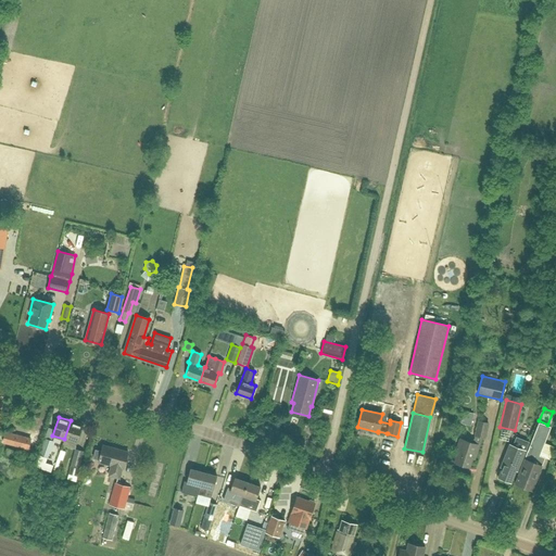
[(71,420),(64,439),(76,443),(83,425),(71,420)]
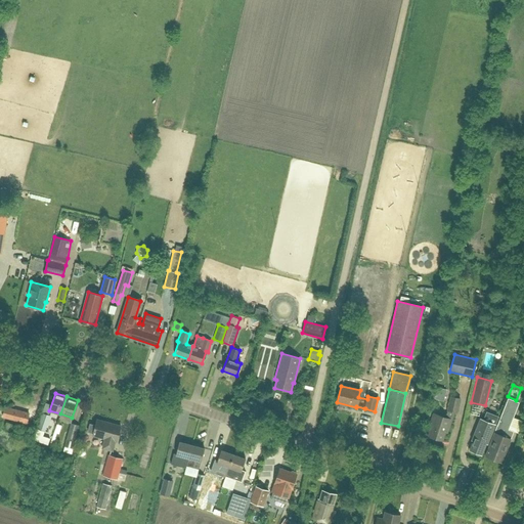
[(447,433),(451,420),(453,411),(456,412),(460,398),(450,396),(446,413),(441,416),(433,413),(428,427),(430,428),(428,436),(442,441),(445,432),(447,433)]
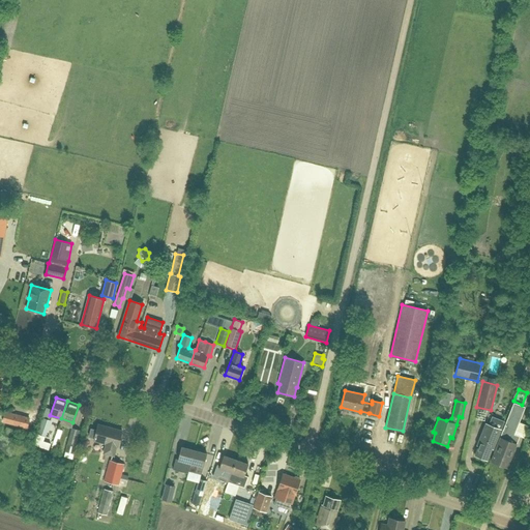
[(513,403),(491,461),(507,467),(519,436),(513,434),(525,407),(513,403)]
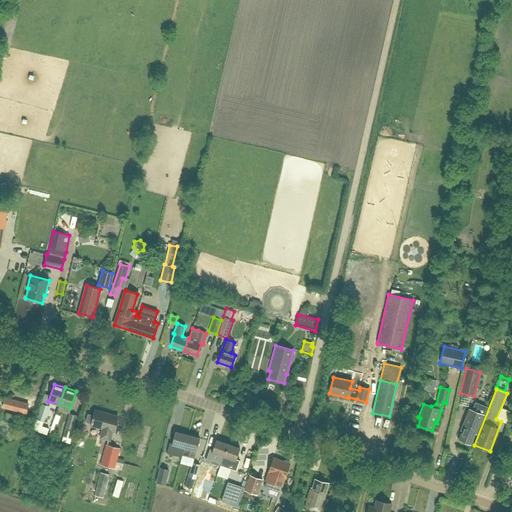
[(26,413),(29,404),(5,396),(2,406),(26,413)]
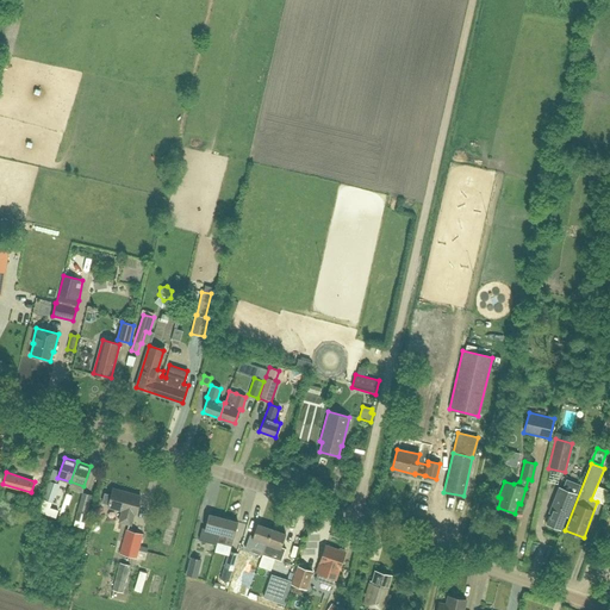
[(42,499),(53,503),(58,484),(56,483),(57,479),(56,479),(57,477),(50,474),(48,480),(49,480),(42,499)]
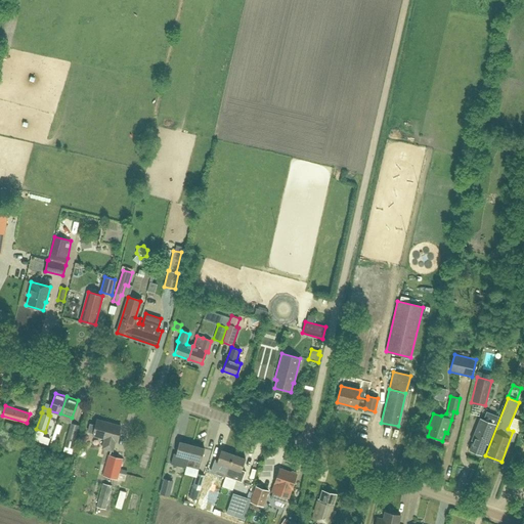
[(72,420),(59,416),(58,420),(71,424),(63,450),(72,453),(79,425),(71,423),(72,420)]
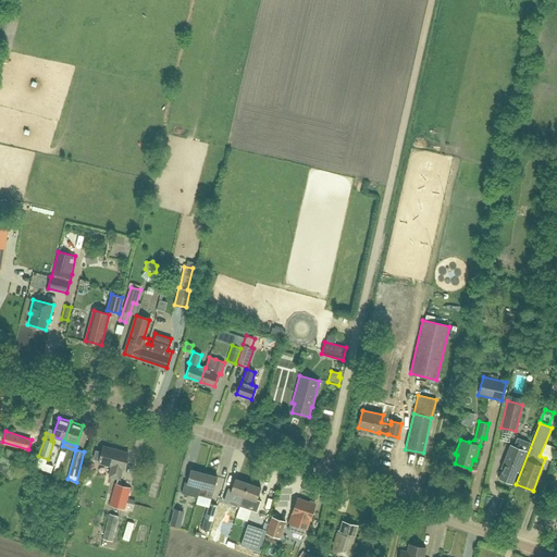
[(547,444),(543,456),(552,459),(556,447),(547,444)]
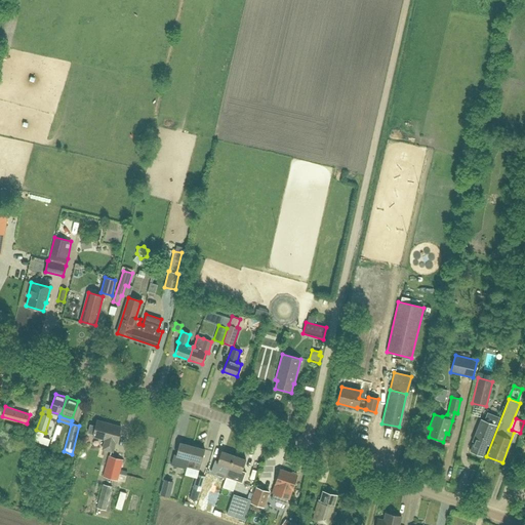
[(488,445),(495,426),(481,419),(476,433),(473,441),(474,441),(471,450),(482,455),(486,445),(488,445)]
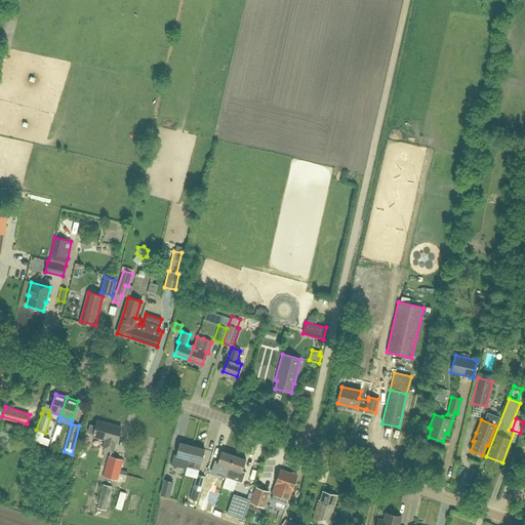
[(103,449),(113,451),(115,442),(116,443),(121,427),(97,420),(92,436),(105,440),(103,449)]
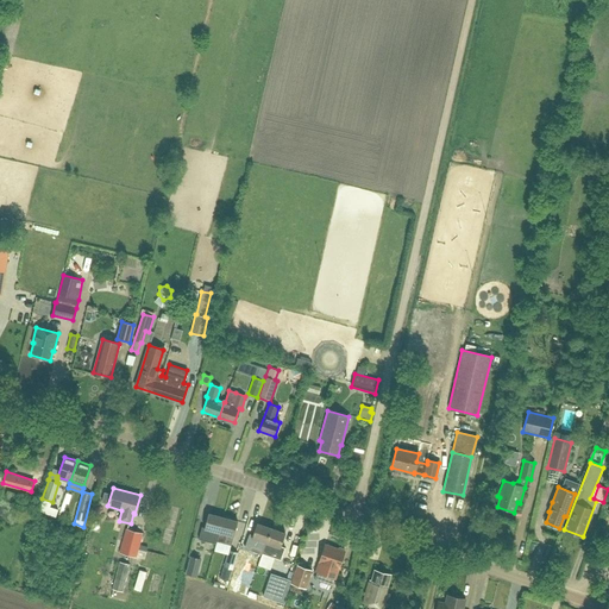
[(545,491),(541,504),(548,506),(552,494),(545,491)]
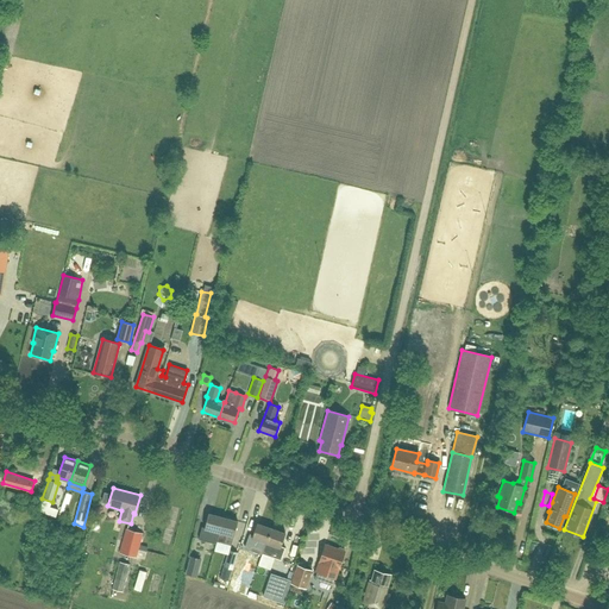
[(49,507),(51,501),(44,498),(41,510),(55,516),(57,509),(49,507)]
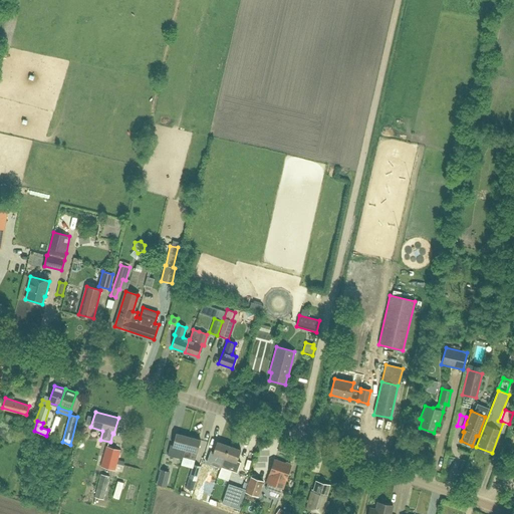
[(184,449),(187,436),(175,433),(172,445),(169,444),(167,454),(181,458),(182,456),(184,449)]
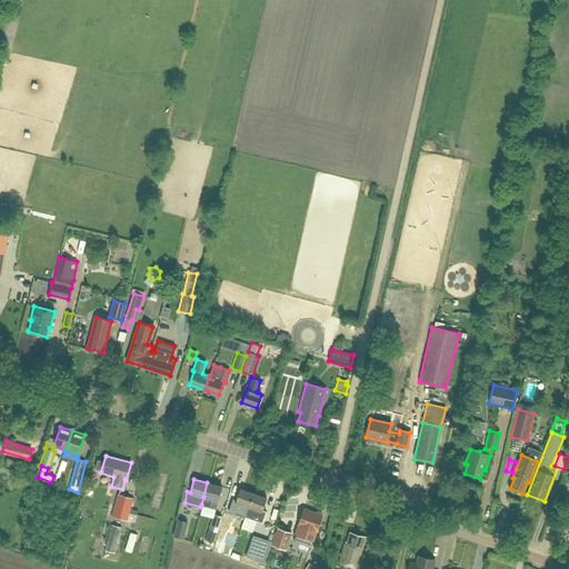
[(207,482),(203,497),(201,505),(215,509),(217,500),(220,486),(207,482)]
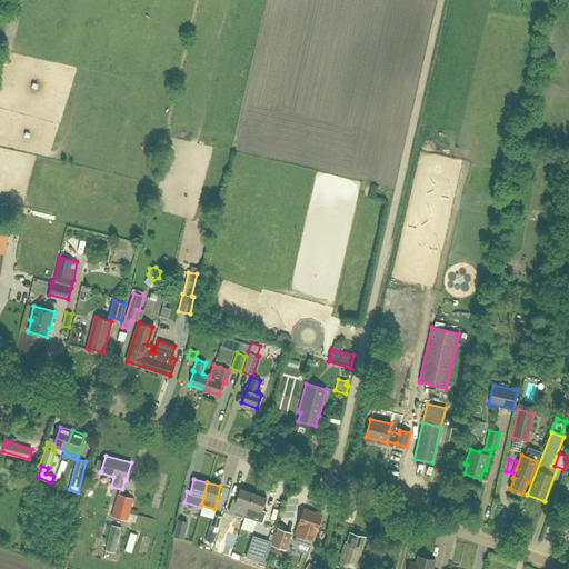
[(240,505),(248,507),(252,493),(239,488),(233,502),(232,501),(229,510),(237,512),(240,505)]
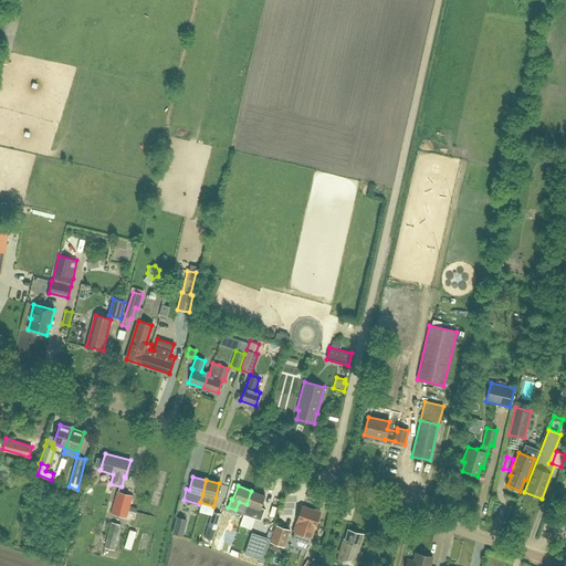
[(126,517),(129,509),(133,495),(117,491),(111,514),(126,517)]
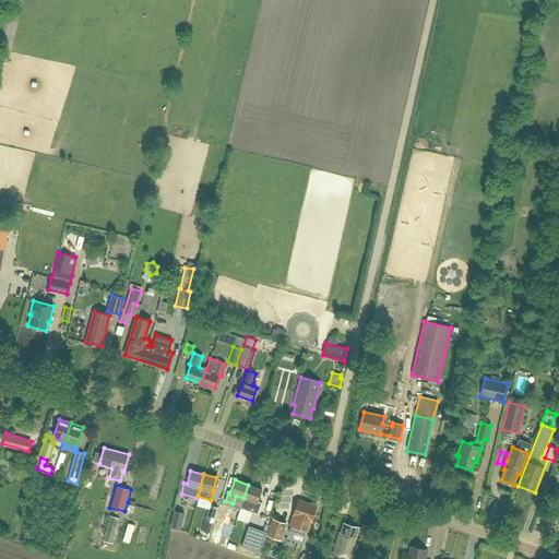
[(244,498),(240,508),(257,514),(261,502),(257,501),(261,489),(248,485),(244,498)]
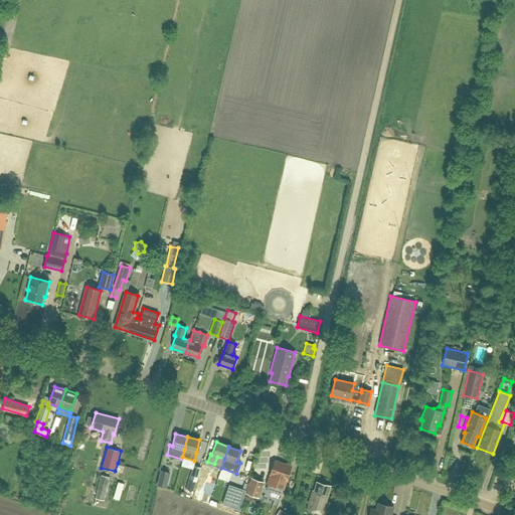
[(286,482),(291,466),(290,464),(287,463),(285,464),(275,460),(269,476),(270,476),(267,484),(283,489),(286,482)]
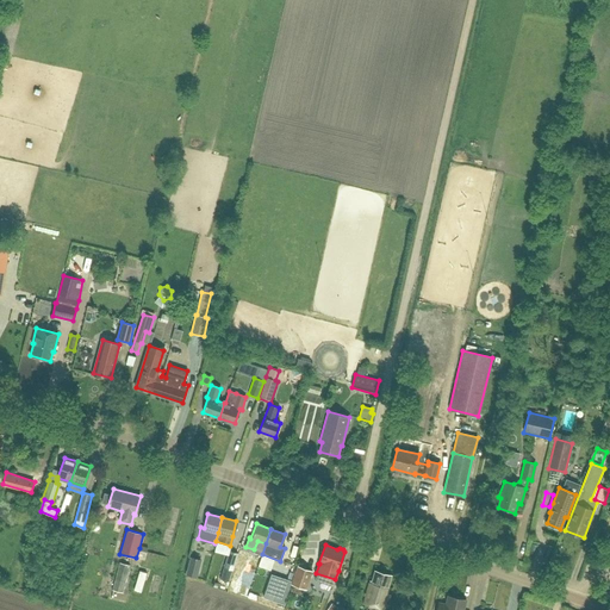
[(221,579),(229,583),(237,554),(237,553),(228,551),(223,568),(221,579)]
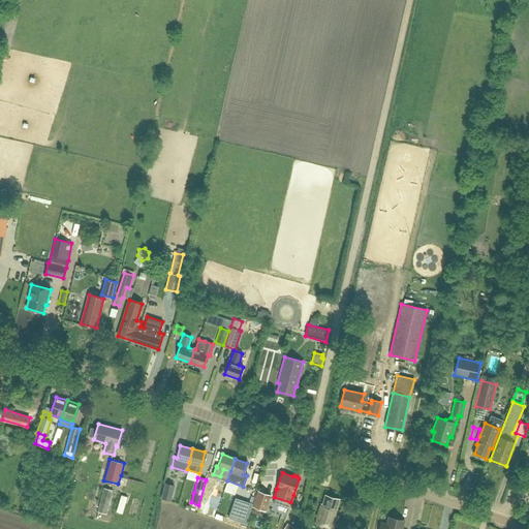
[(166,481),(163,497),(172,498),(175,484),(166,481)]
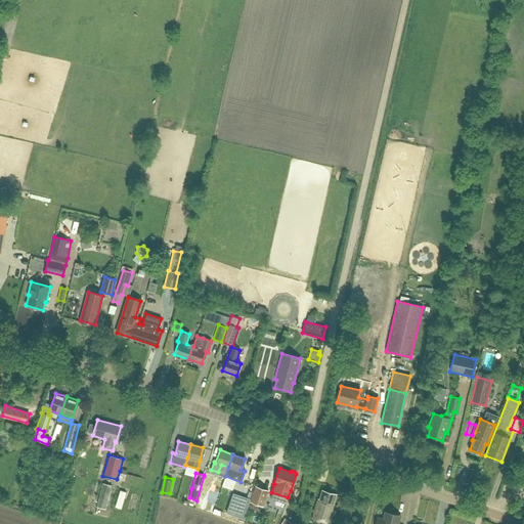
[(105,510),(112,485),(102,483),(96,507),(105,510)]
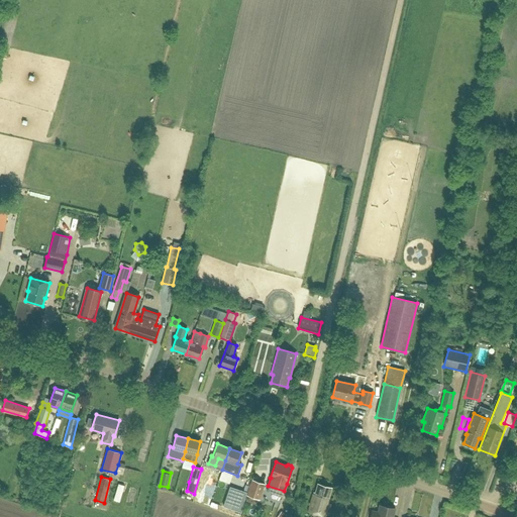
[(234,478),(231,496),(239,498),(242,480),(234,478)]
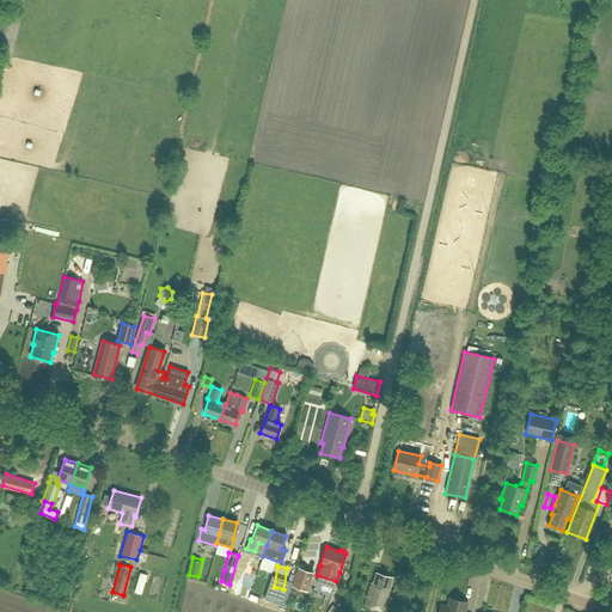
[(306,591),(312,573),(299,568),(292,586),(306,591)]
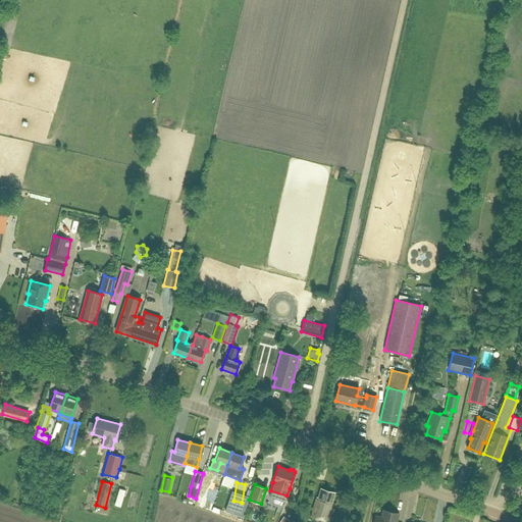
[(318,497),(317,497),(311,517),(328,521),(331,509),(330,508),(334,492),(320,488),(318,497)]
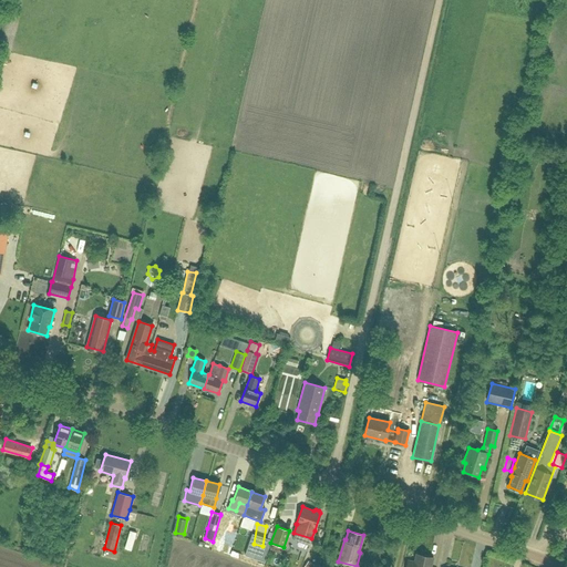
[(223,542),(226,536),(218,533),(216,538),(223,542)]
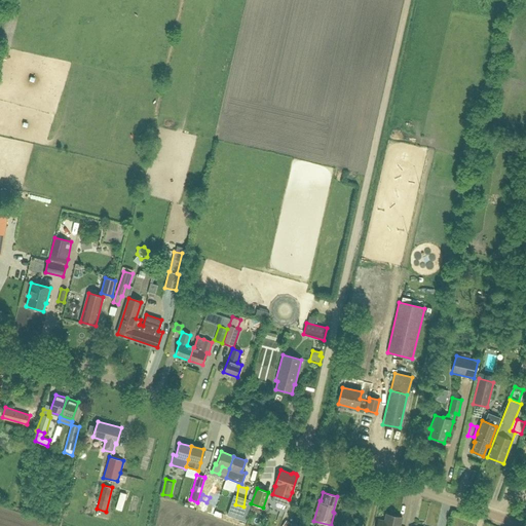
[(285,505),(286,505),(288,500),(276,496),(269,514),(279,518),(285,505)]
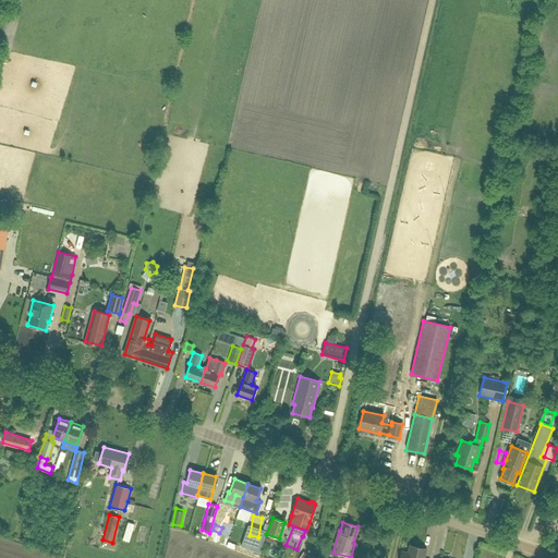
[(424,557),(426,549),(409,545),(408,553),(401,552),(399,557),(424,557)]
